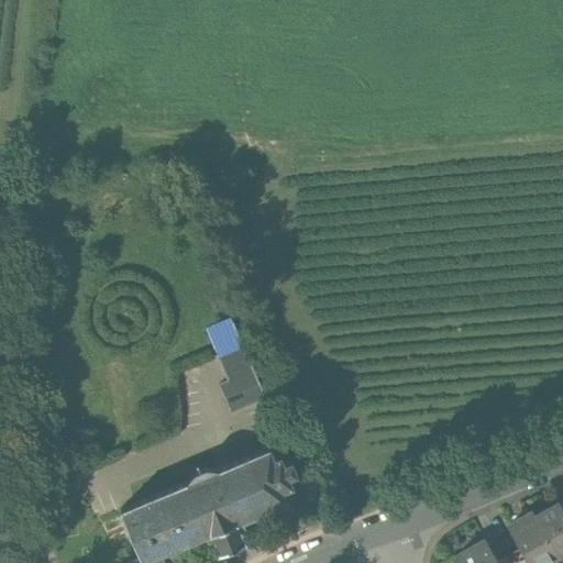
[(265,400),(242,348),(218,359),(227,379),(218,384),(232,415),(265,400)]
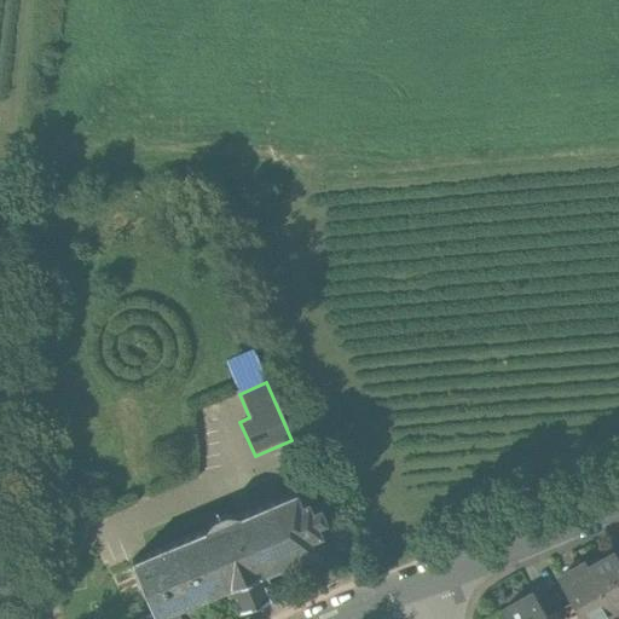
[(213,522),(206,532),(129,562),(151,617),(152,618),(157,618),(177,611),(225,589),(231,602),(236,600),(242,614),(270,602),(265,588),(271,585),(266,573),(314,554),(310,541),(322,536),(318,526),(325,524),(320,509),(312,513),(308,503),(300,507),(295,495),(238,518),(226,516),(213,522)]
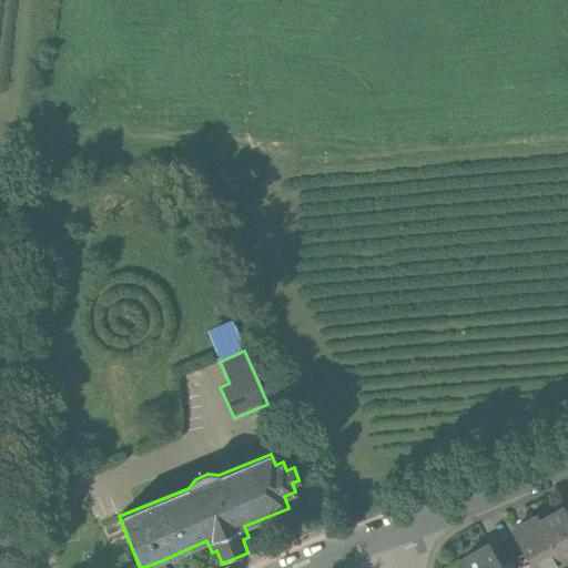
[(567,514),(565,507),(539,521),(563,563),(567,559),(567,514)]
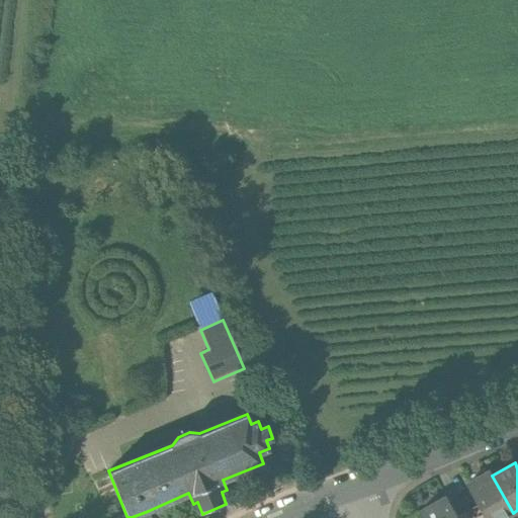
[(466,486),(478,505),(485,517),(505,517),(513,513),(492,476),(490,472),(466,486)]
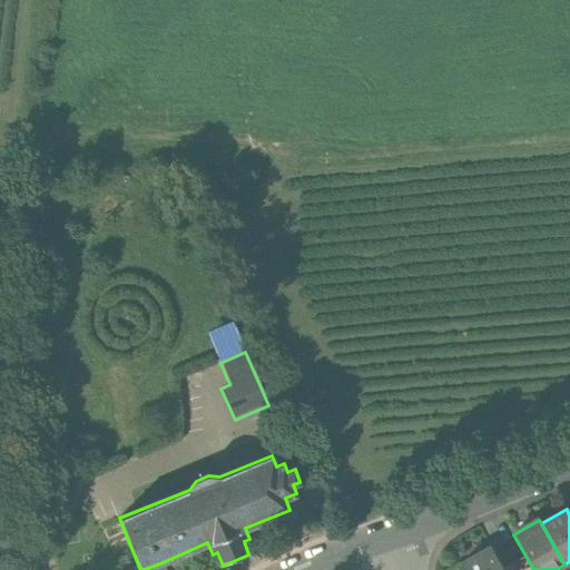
[(491,547),(461,564),(464,569),(503,569),(502,568),(491,547)]
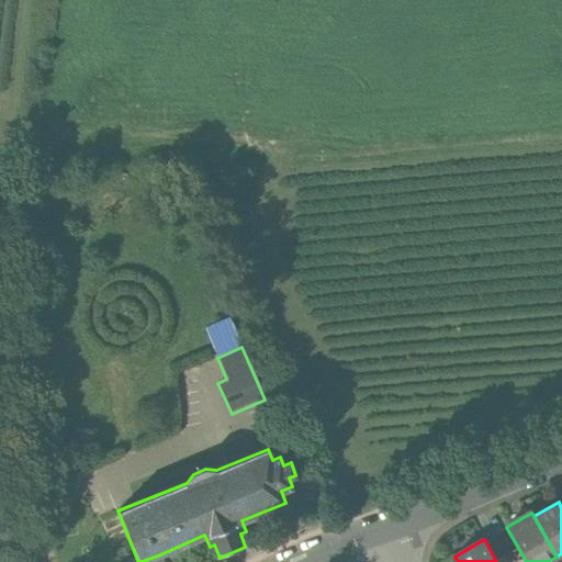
[(526,561),(518,548),(507,554),(512,561),(526,561)]
